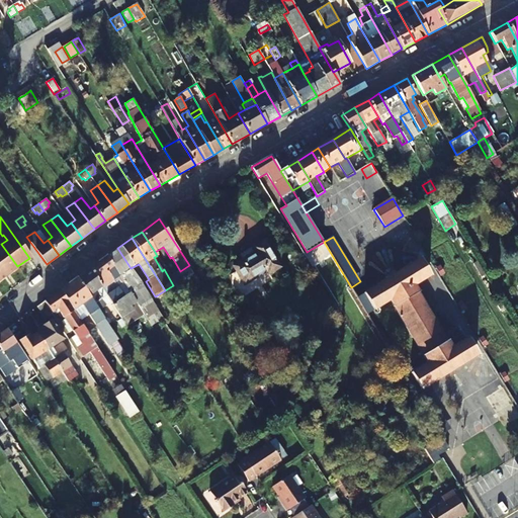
[(264,240),(252,247),(255,252),(234,266),(237,271),(245,285),(267,271),(269,274),(280,267),(264,240)]
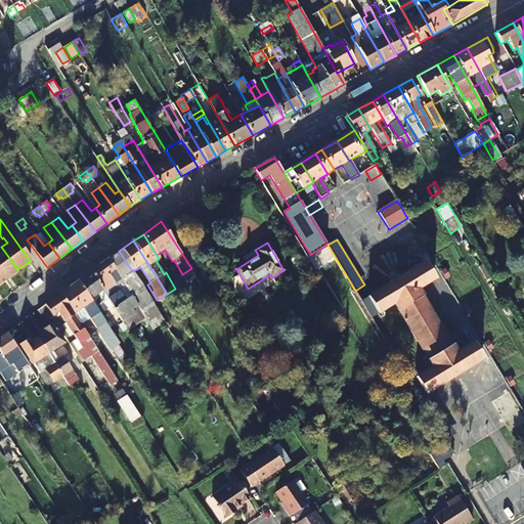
[(0,269),(6,278),(17,269),(1,247),(0,248),(0,269)]
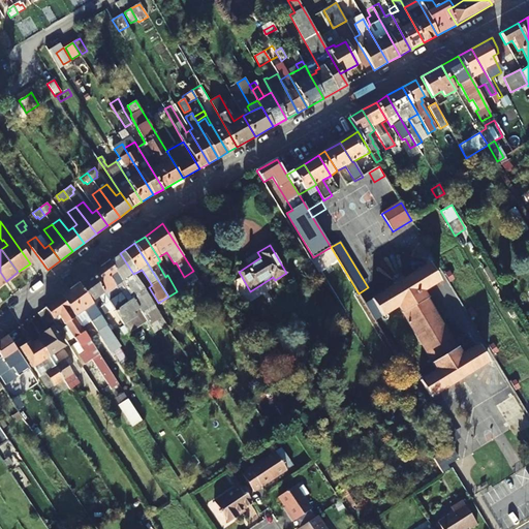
[(162,317),(133,274),(120,253),(110,261),(148,321),(150,324),(162,317)]
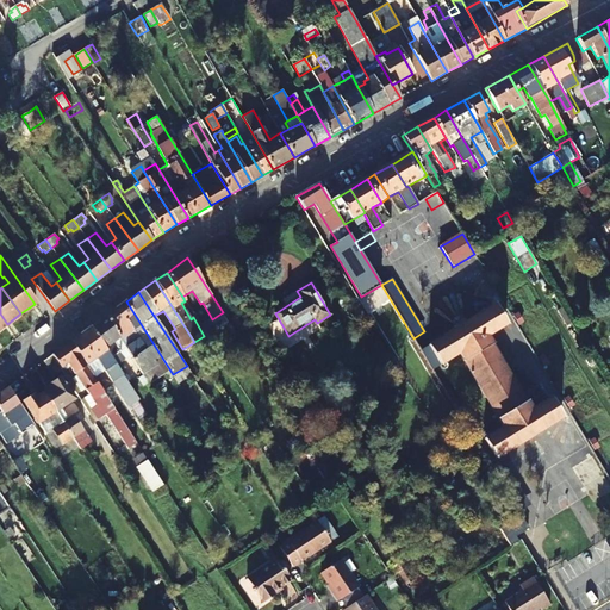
[(126,302),(106,316),(132,356),(134,358),(132,359),(149,384),(170,371),(126,302)]
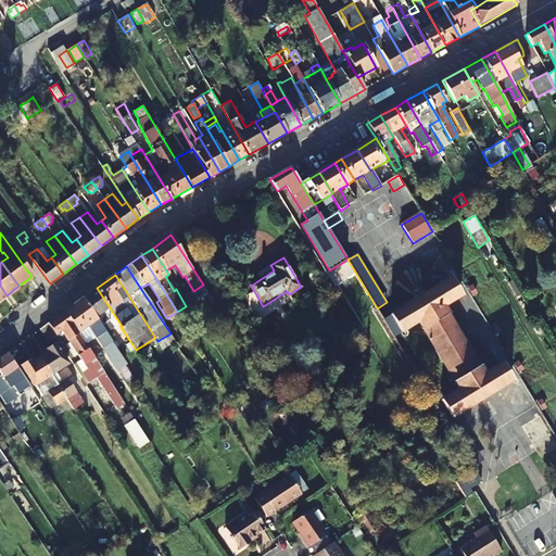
[(316,285),(320,292),(331,285),(327,278),(316,285)]
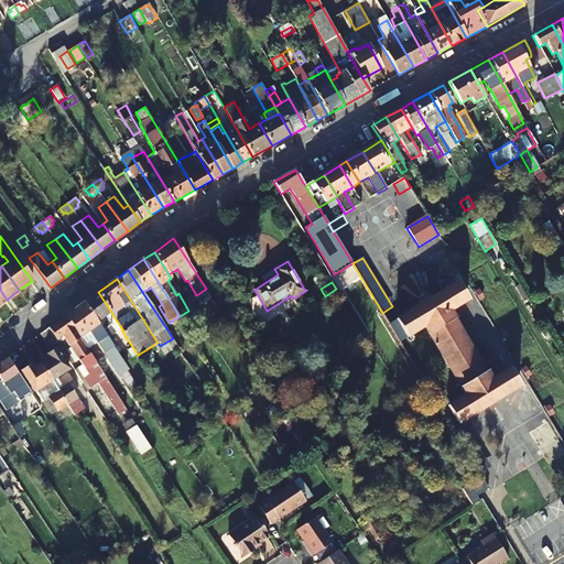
[(468,301),(457,283),(389,324),(400,343),(424,328),(465,396),(447,407),(457,424),(520,387),(509,369),(491,379),(451,312),(468,301)]
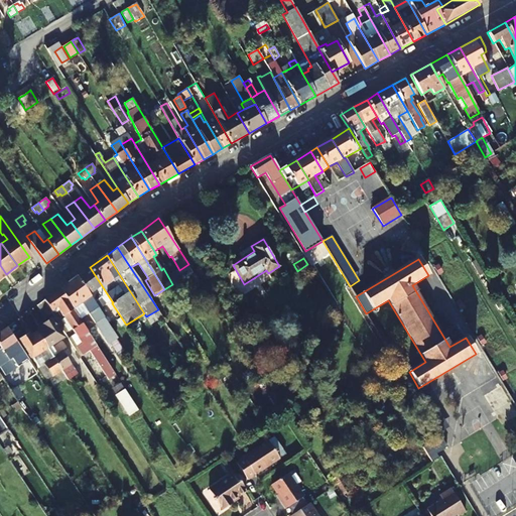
[(301,277),(311,271),(307,264),(297,271),(301,277)]
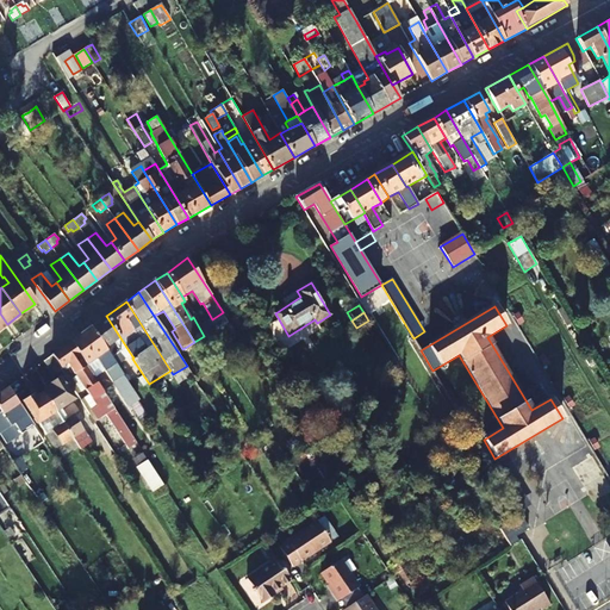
[(118,366),(132,356),(106,316),(92,327),(118,366)]
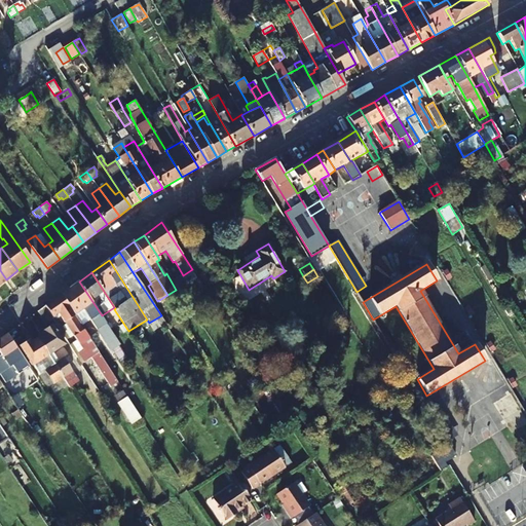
[(274,284),(271,277),(260,284),(263,290),(274,284)]
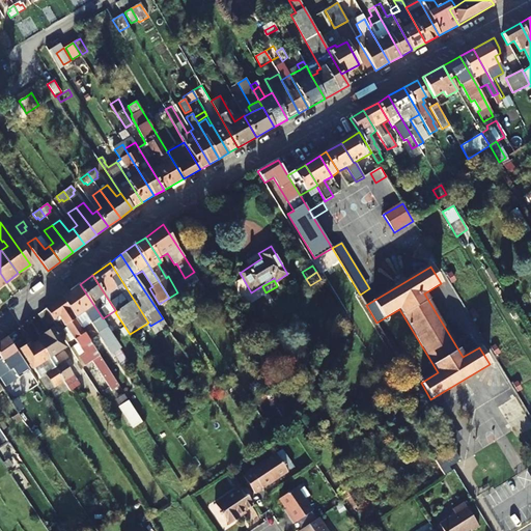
[(87,315),(113,354),(121,348),(107,327),(108,326),(103,318),(80,284),(62,298),(79,322),(87,315)]
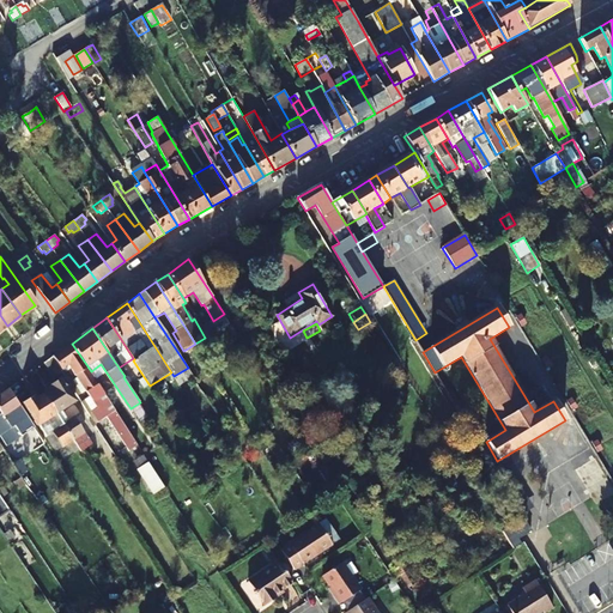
[(110,416),(129,447),(137,442),(91,371),(72,344),(53,357),(61,371),(96,425),(110,416)]
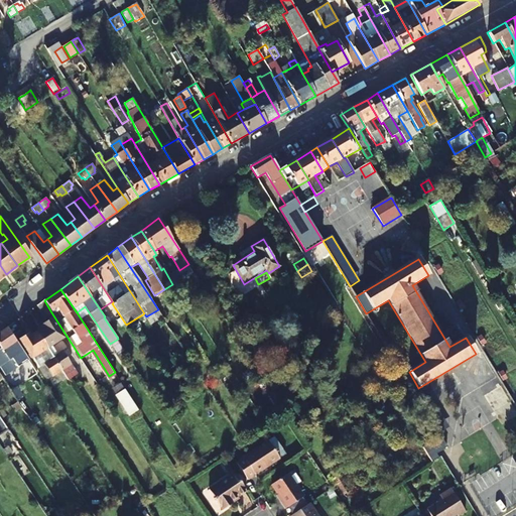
[(44,316),(51,312),(44,300),(37,305),(44,316)]
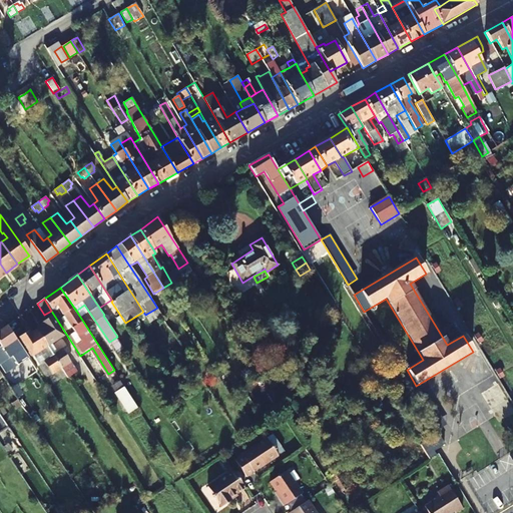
[(62,369),(71,363),(63,349),(57,353),(51,344),(63,336),(52,318),(43,324),(44,326),(37,331),(62,369)]
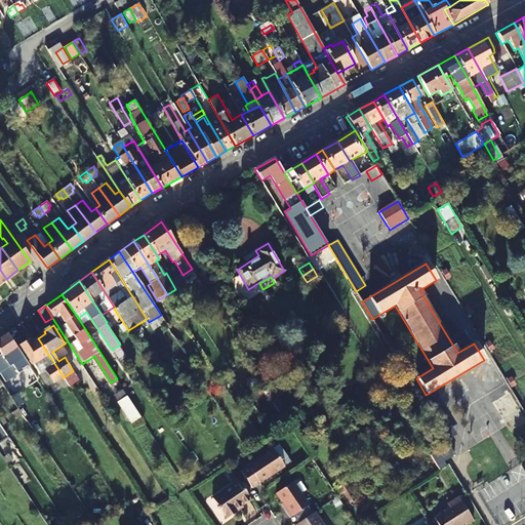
[(14,345),(22,340),(14,328),(7,333),(14,345)]
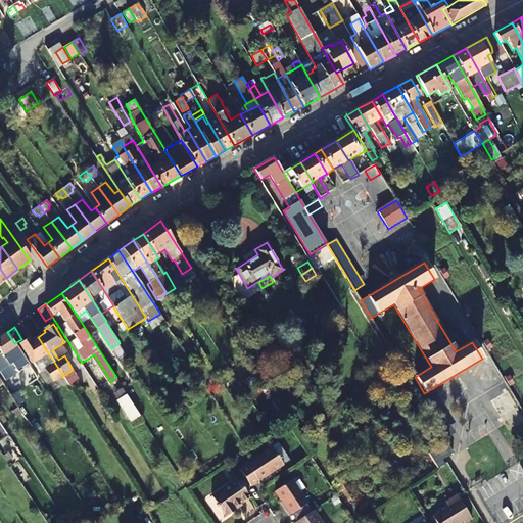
[(15,368),(42,408),(52,400),(45,390),(44,390),(29,366),(29,365),(14,343),(7,332),(0,337),(0,350),(8,364),(2,367),(6,374),(15,368)]
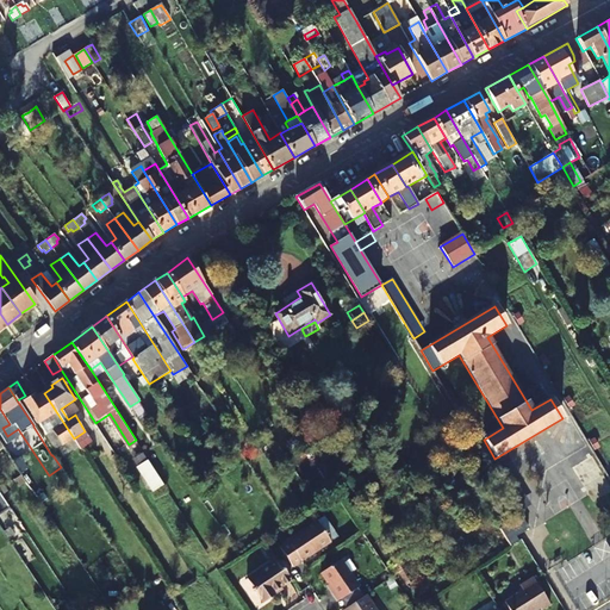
[(37,424),(39,423),(56,449),(57,449),(70,441),(74,439),(44,393),(36,398),(33,396),(24,402),(37,424)]
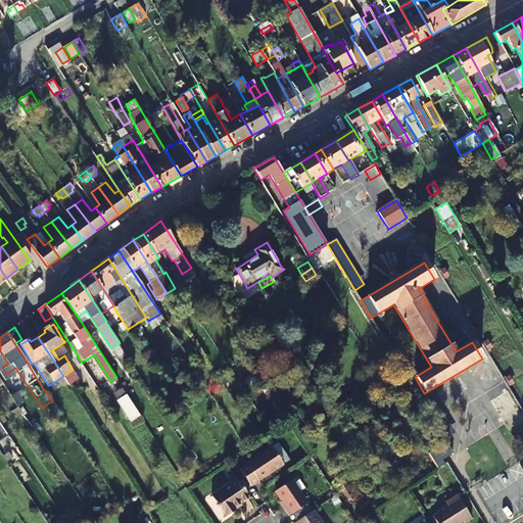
[(233,380),(222,362),(214,367),(224,385),(226,384),(233,380)]
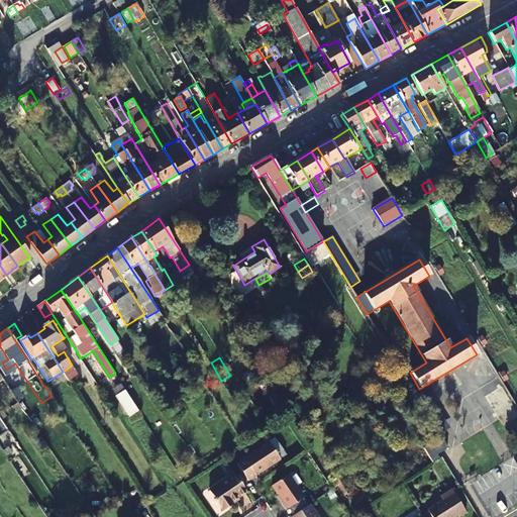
[(207,366),(218,383),(221,381),(211,363),(207,366)]
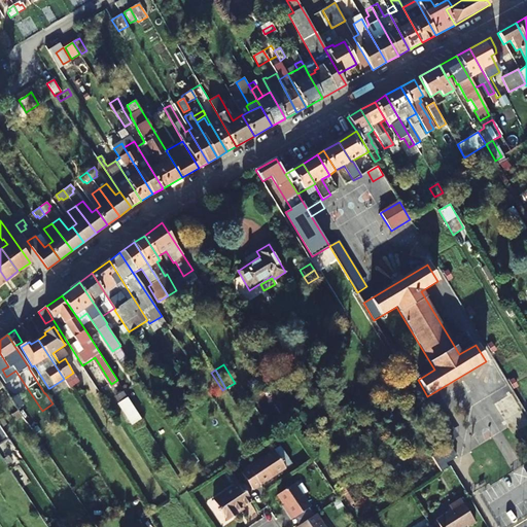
[(64,379),(70,388),(80,382),(73,373),(64,379)]
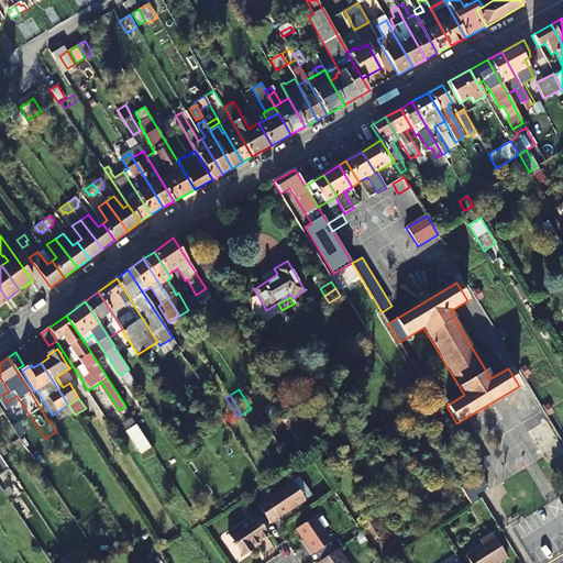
[(61,426),(73,418),(65,407),(53,415),(61,426)]
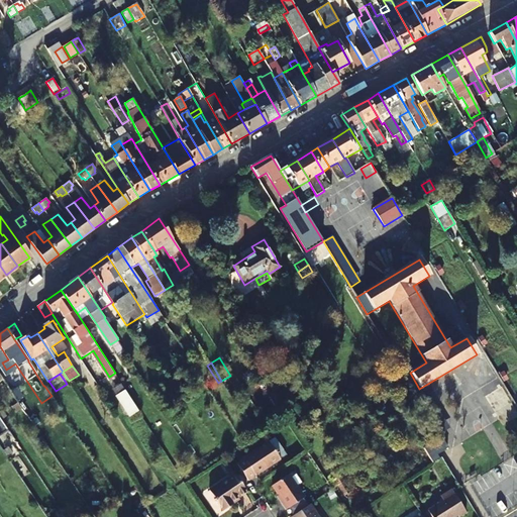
[(4,381),(18,402),(24,398),(11,377),(4,381)]
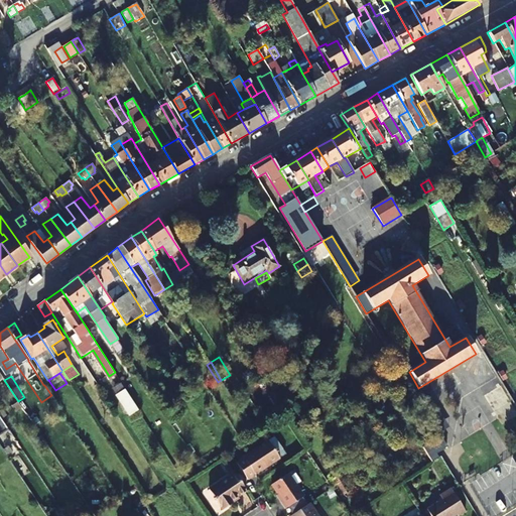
[(110,389),(128,416),(137,410),(120,383),(110,389)]
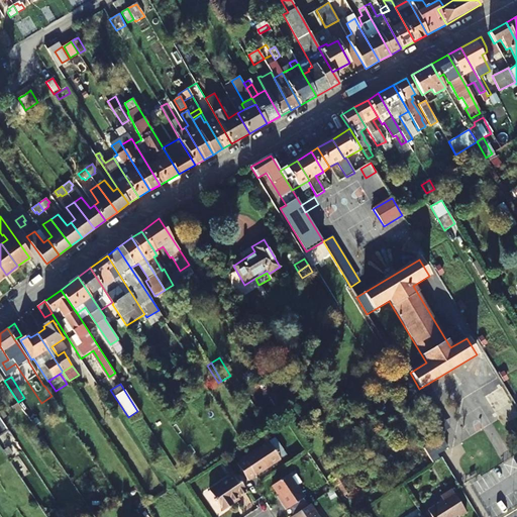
[(499,420),(516,410),(502,387),(485,398),(499,420)]
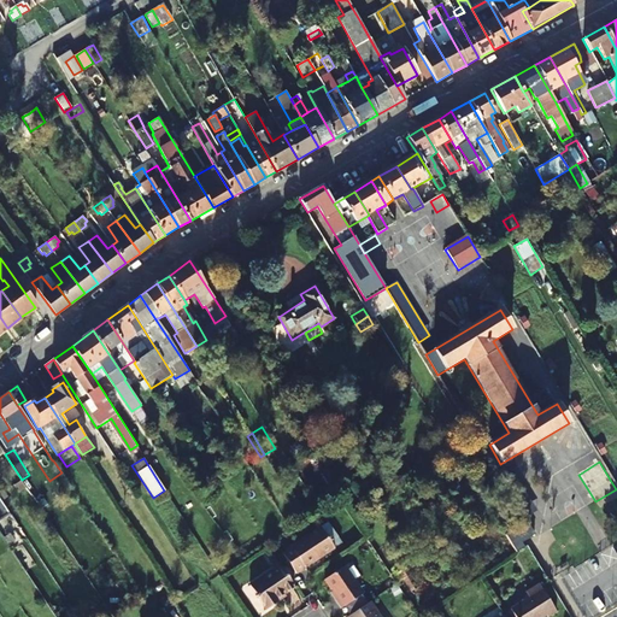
[(50,481),(59,495),(71,488),(62,472),(50,481)]
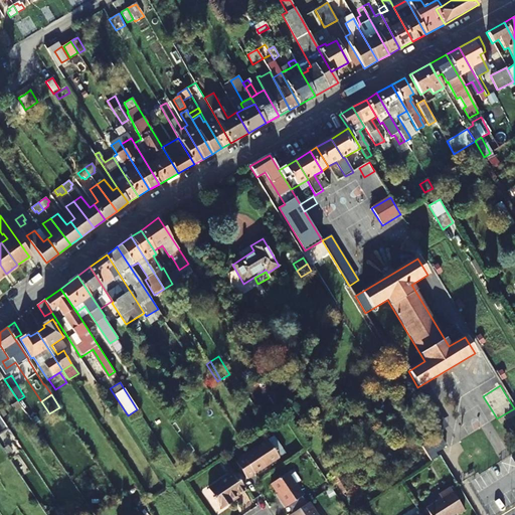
[(501,425),(514,416),(514,409),(514,408),(497,418),(501,425)]
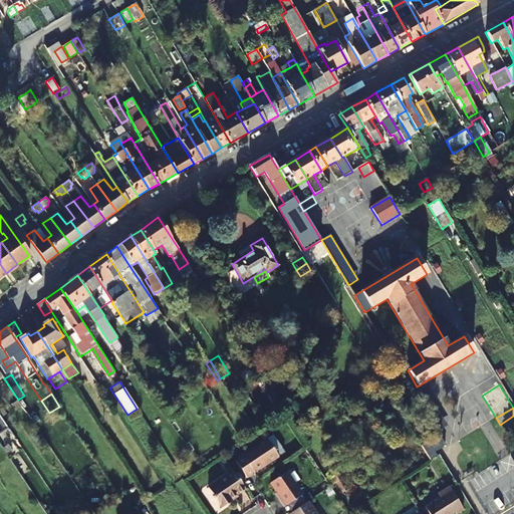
[(446,446),(439,435),(421,446),(430,461),(437,457),(435,453),(446,446)]
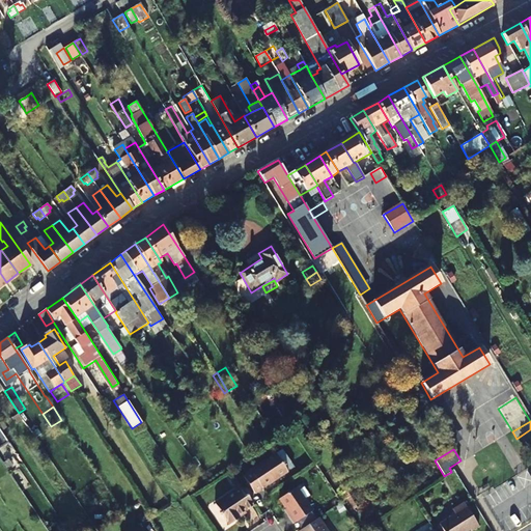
[(277,454),(244,476),(255,494),(287,471),(277,454)]
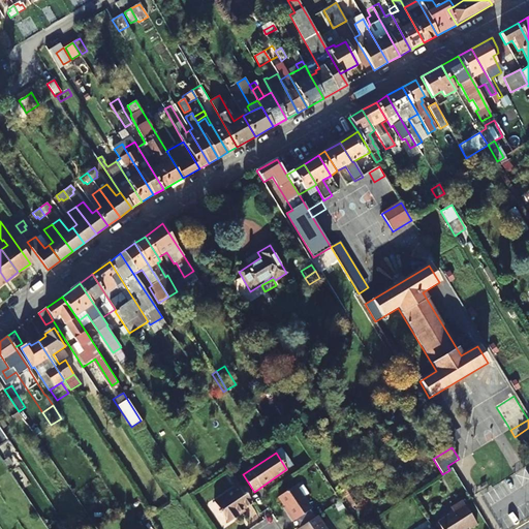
[(239,518),(238,515),(253,504),(240,484),(214,500),(229,524),(239,518)]
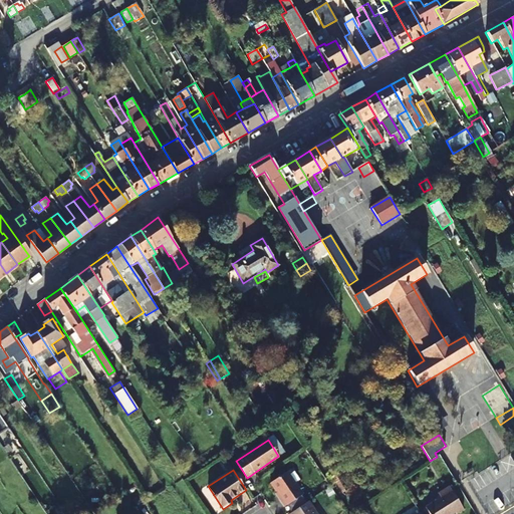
[(287,472),(271,483),(282,499),(280,500),(285,507),(303,495),(287,472)]
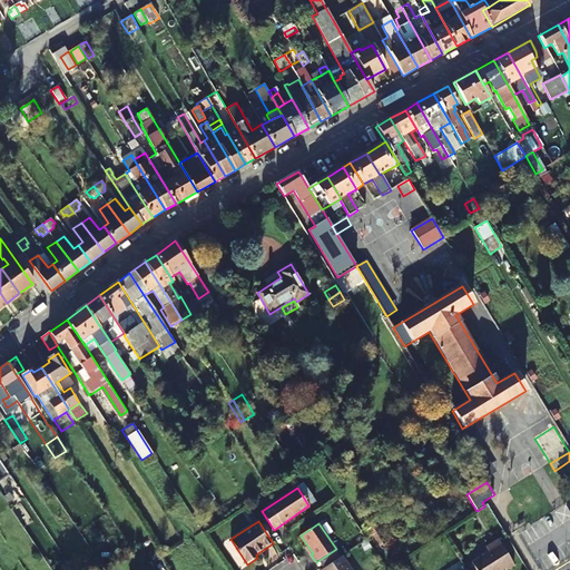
[(489,552),(472,563),(475,569),(502,569),(504,569),(507,569),(514,566),(498,540),(487,547),(489,552)]
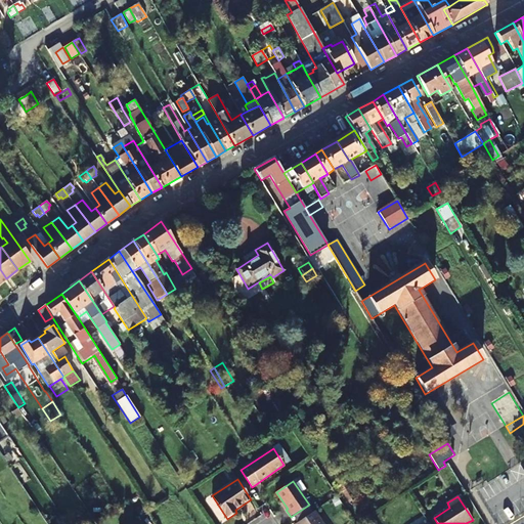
[(322,523),(315,512),(296,523),(322,523)]
